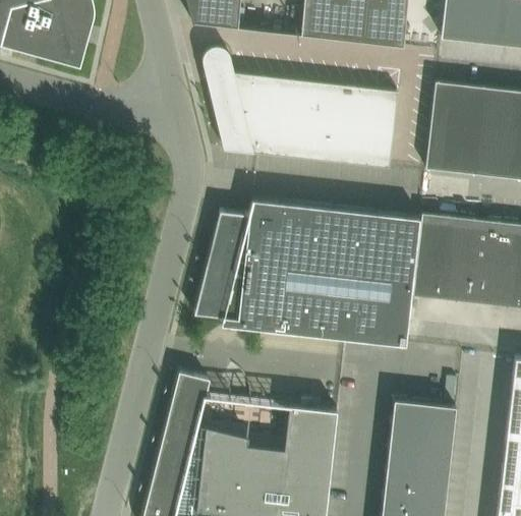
[(88,5),(85,0),(0,0),(0,39),(75,61),(88,17),(88,16),(88,12),(88,10),(88,9),(88,5)]
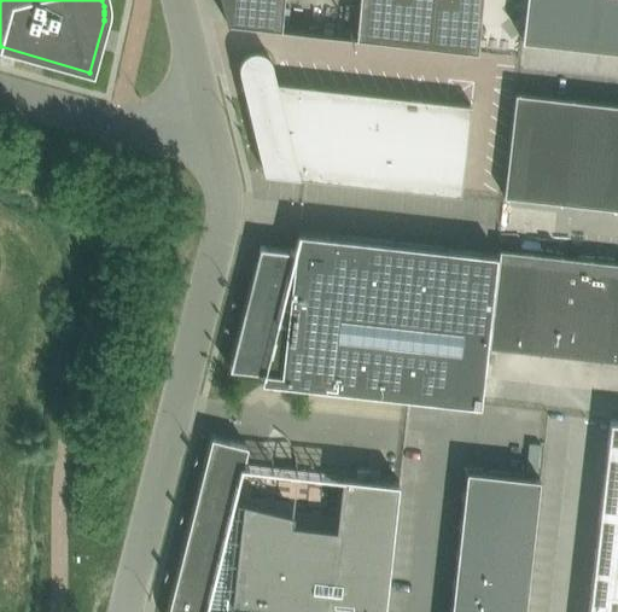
[(220,0),(228,28),(478,57),(483,0),(360,0),(356,41),(287,34),(290,0),(220,0)]
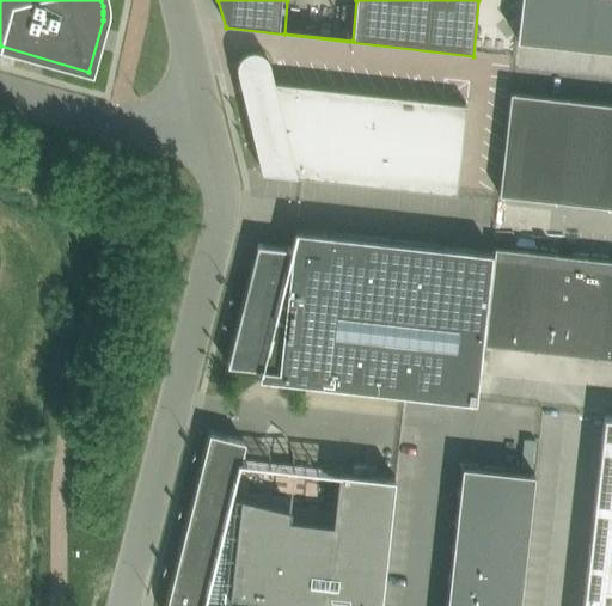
[(611,0),(521,0),(516,44),(611,54),(611,0)]
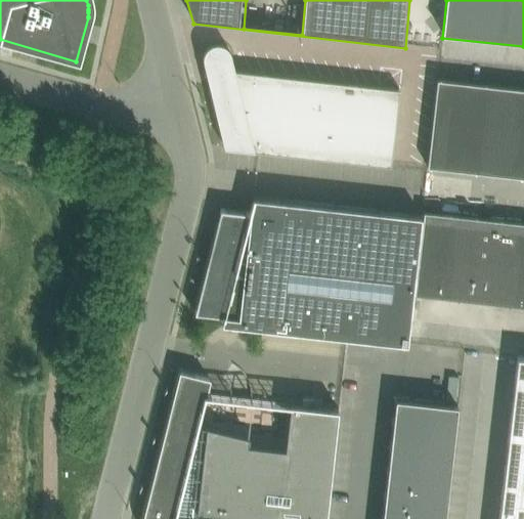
[(204,60),(203,61),(207,78),(224,150),(391,169),(400,92),(235,74),(232,59),(230,59),(229,54),(229,53),(228,52),(227,51),(226,51),(225,50),(223,50),(222,49),(221,49),(220,49),(218,49),(217,49),(216,49),(215,49),(213,49),(212,50),(211,50),(210,51),(209,52),(208,52),(207,53),(206,54),(206,55),(205,56),(204,58),(204,59),(204,60)]
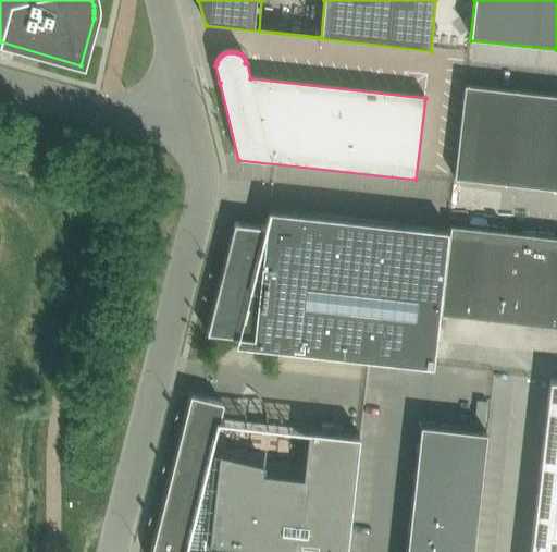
[(556,97),(465,87),(455,181),(556,192),(556,97)]
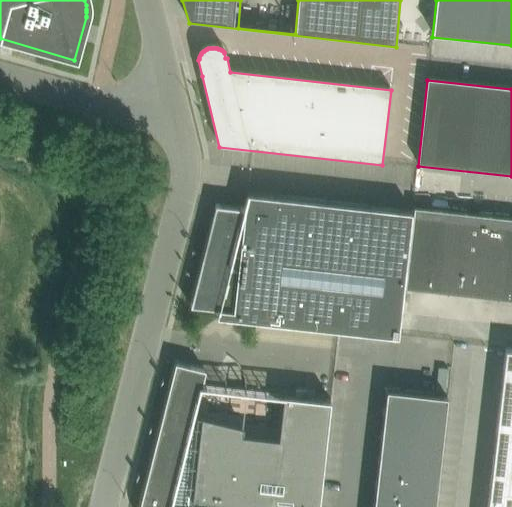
[(215,208),(190,309),(218,312),(217,319),(398,339),(412,214),(247,196),(244,211),(215,208)]
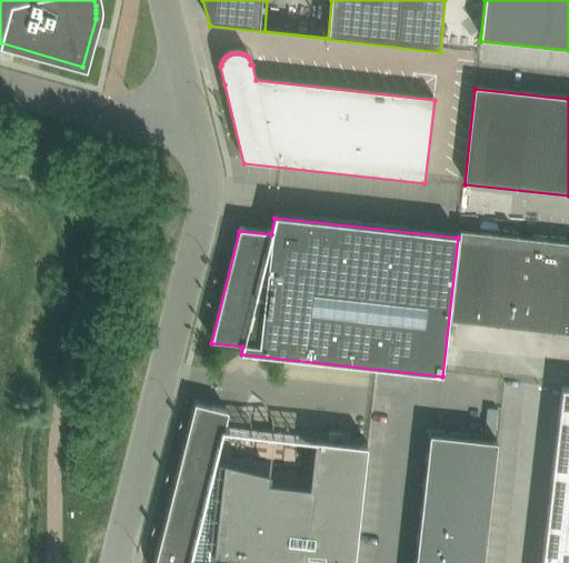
[(450,322),(568,335),(568,245),(460,233),(450,322)]
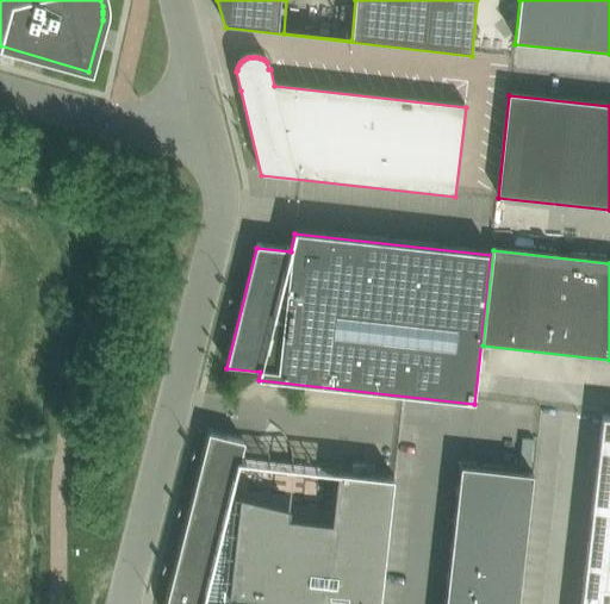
[(609,603),(609,418),(603,418),(582,603),(609,603)]
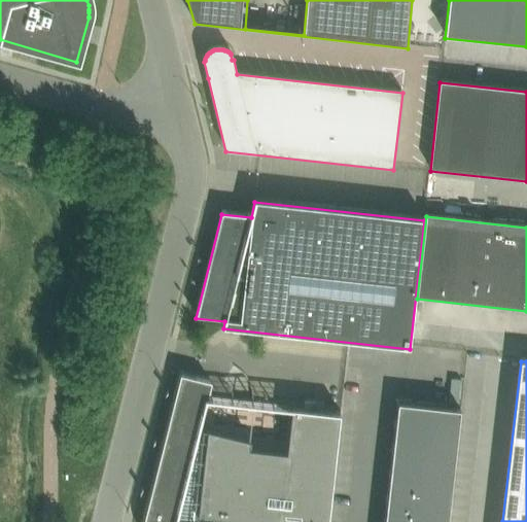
[(328,521),(341,415),(207,399),(210,384),(182,377),(145,521),(328,521)]
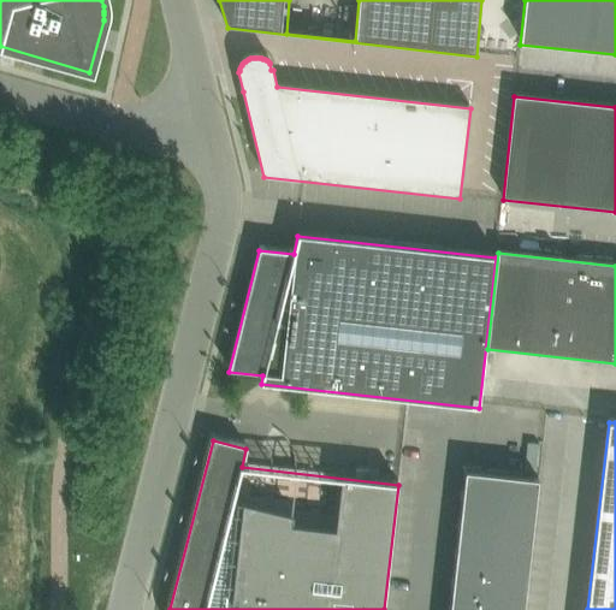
[(525,609),(539,481),(466,473),(450,609),(525,609)]
